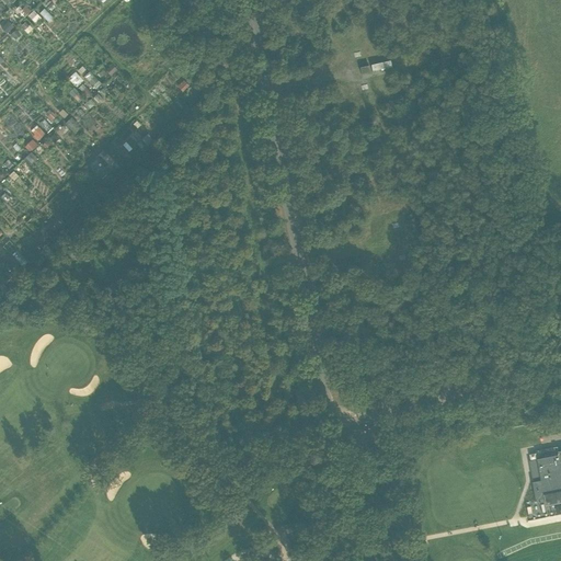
[(111,64),(105,70),(111,76),(116,69),(111,64)]
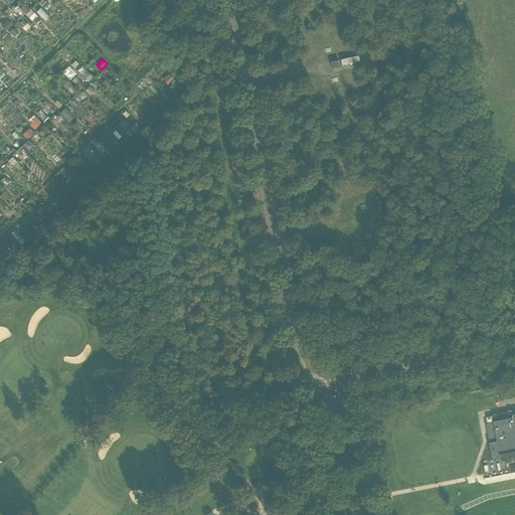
[(82,65),(77,69),(88,81),(93,76),(82,65)]
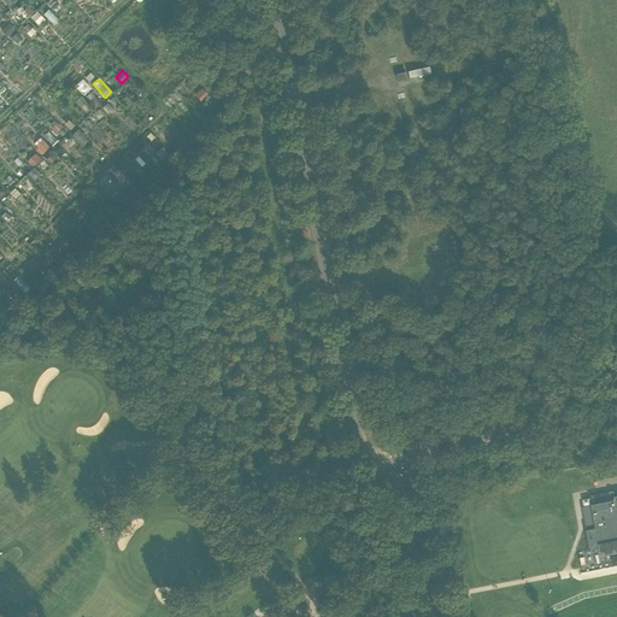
[(201,88),(194,95),(200,101),(207,94),(201,88)]
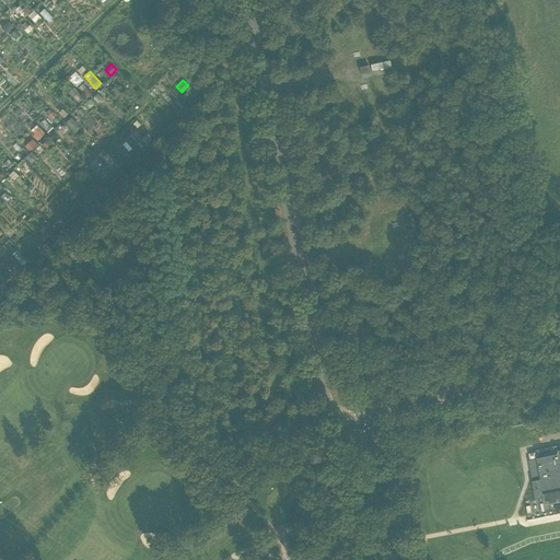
[(41,125),(32,128),(35,139),(44,136),(41,125)]
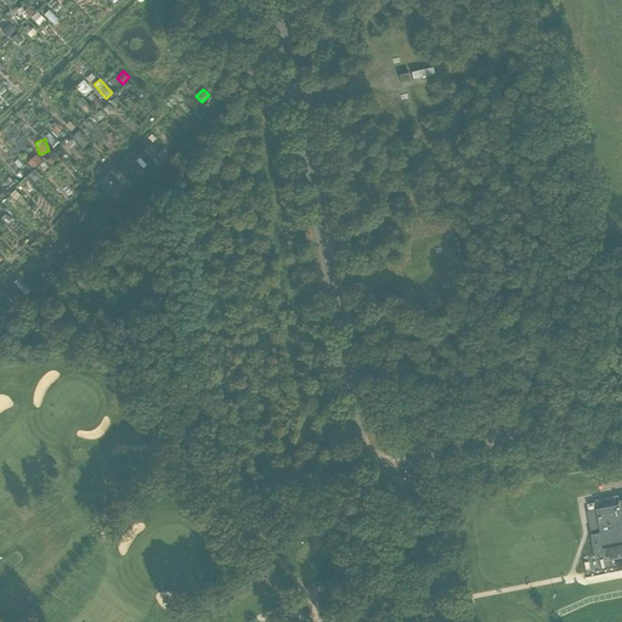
[(38,169),(44,163),(35,153),(27,162),(34,169),(27,176),(34,184),(43,174),(38,169)]
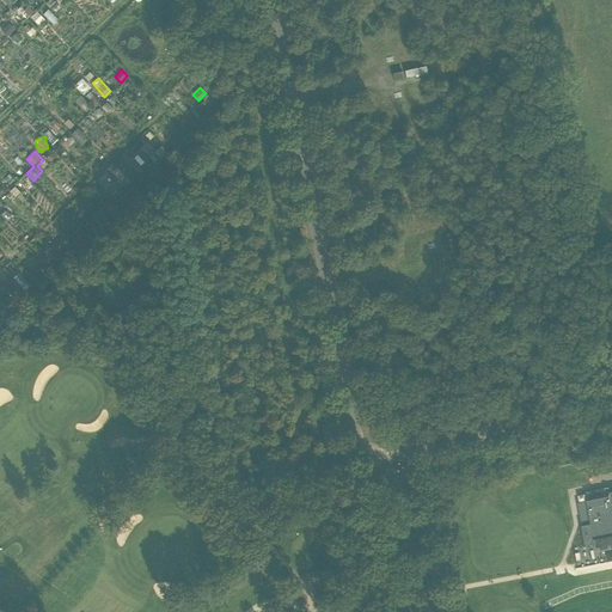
[(591,524),(581,526),(582,537),(585,545),(594,544),(595,552),(601,551),(611,549),(611,491),(609,493),(610,496),(586,501),(591,524)]
